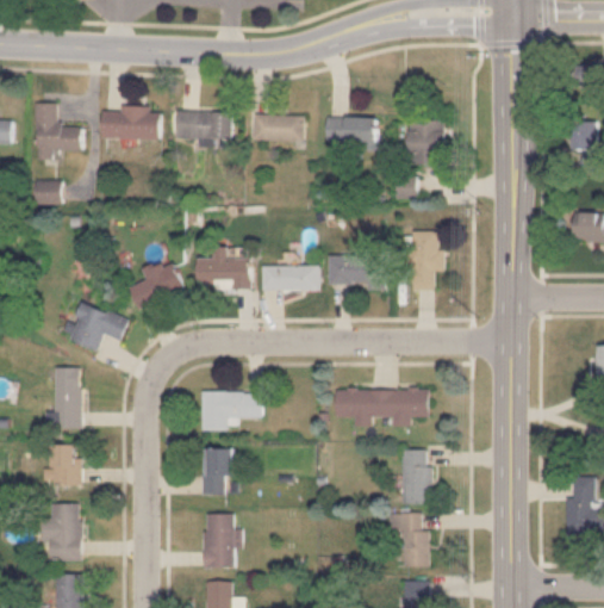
[(570,88),(603,88),(603,66),(570,66),(570,88)]
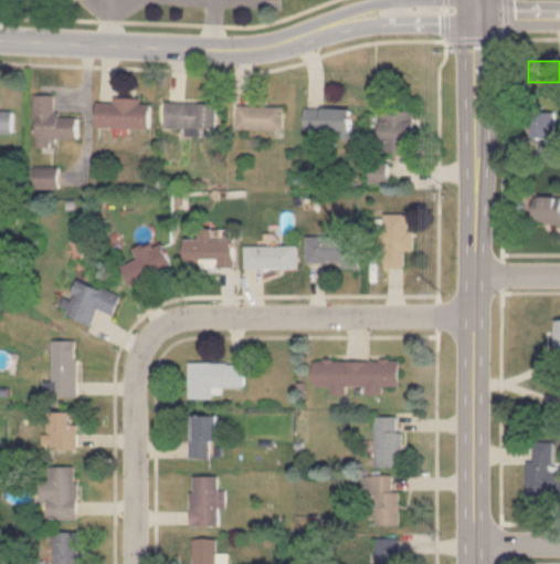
[(30,96),(32,144),(74,143),(73,117),(51,117),(51,95),(30,96)]
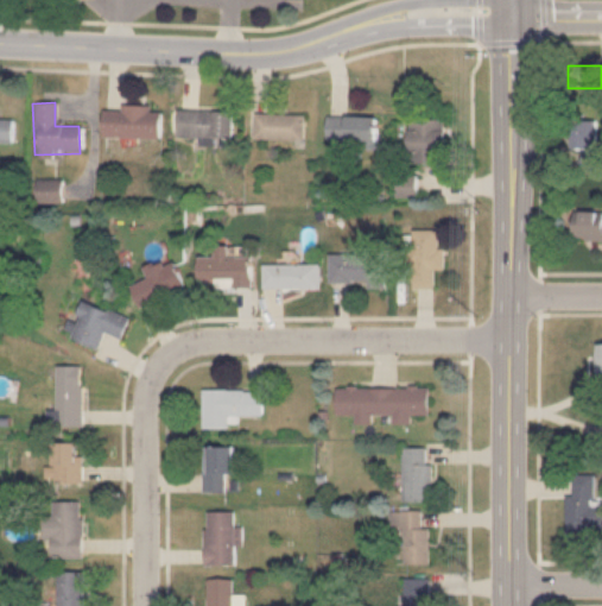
[(100,107),(100,138),(157,138),(157,107),(100,107)]
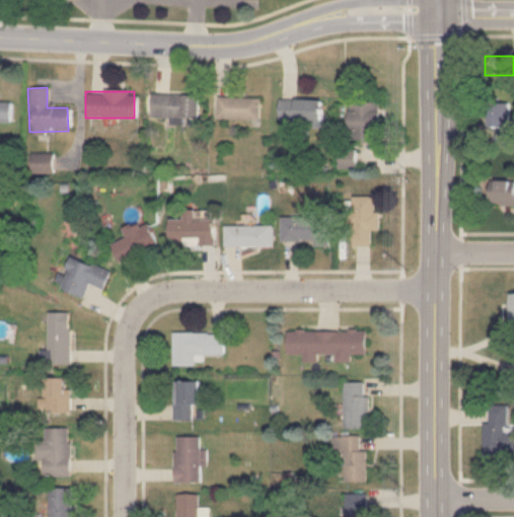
[(197,94),(148,94),(148,118),(197,118),(197,94)]
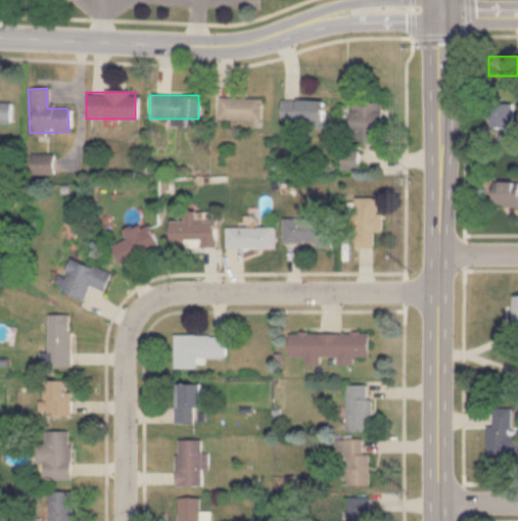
[(259,120),(259,99),(217,99),(217,120),(259,120)]
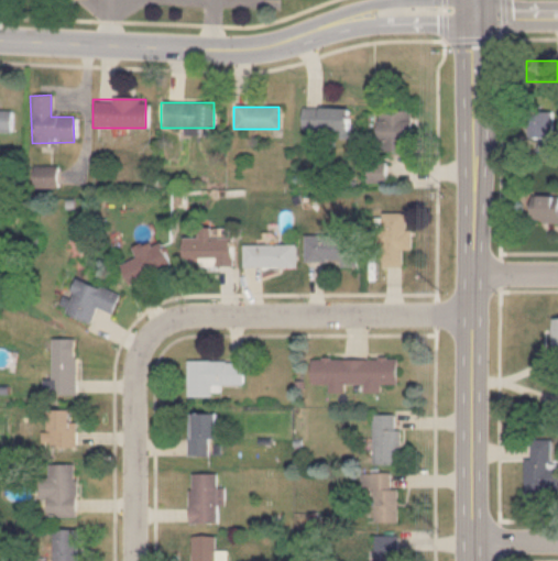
[(346,109),(298,109),(298,131),(346,131),(346,109)]
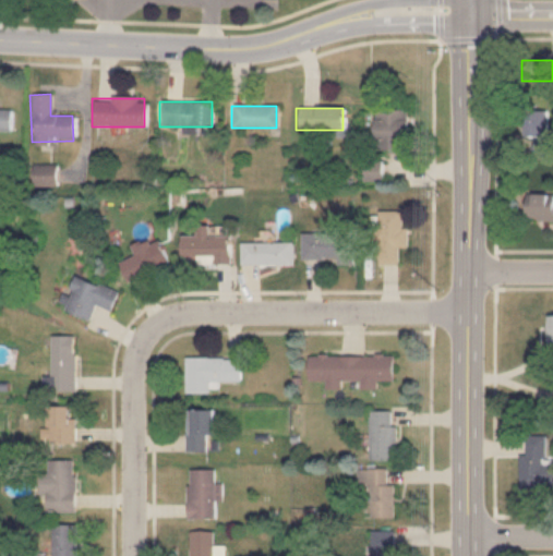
[(0,132),(9,132),(9,110),(0,110),(0,132)]
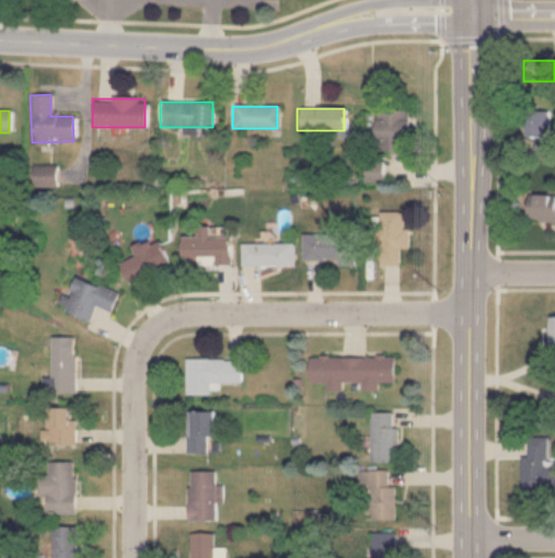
[(372,152),(407,152),(407,112),(372,112),(372,152)]
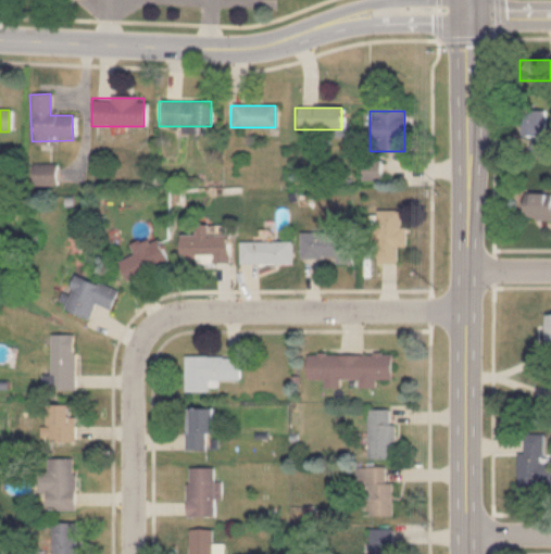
[(527,136),(527,155),(540,155),(540,111),(517,111),(517,136),(527,136)]
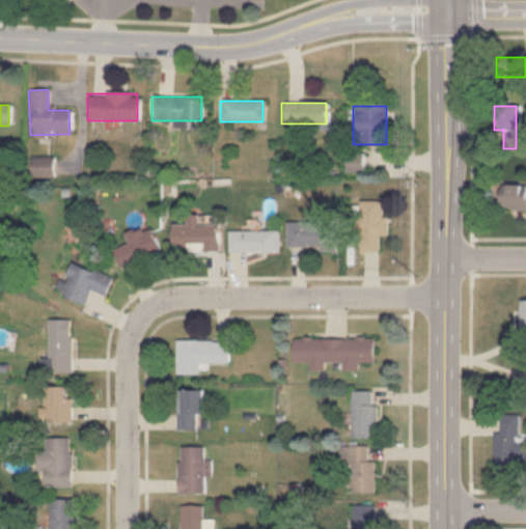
[(27,178),(50,178),(50,158),(27,158),(27,178)]
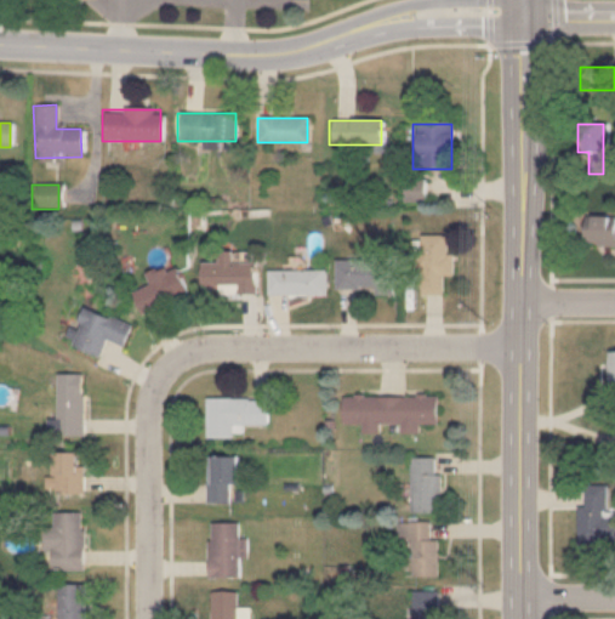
[(614,217),(582,217),(582,246),(614,246),(614,217)]
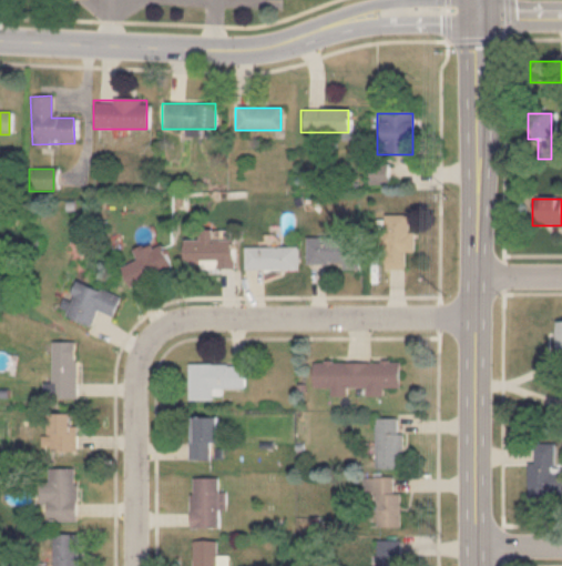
[(406,216),(377,216),(376,248),(381,248),(381,272),(400,272),(400,254),(410,254),(410,233),(406,233),(406,216)]
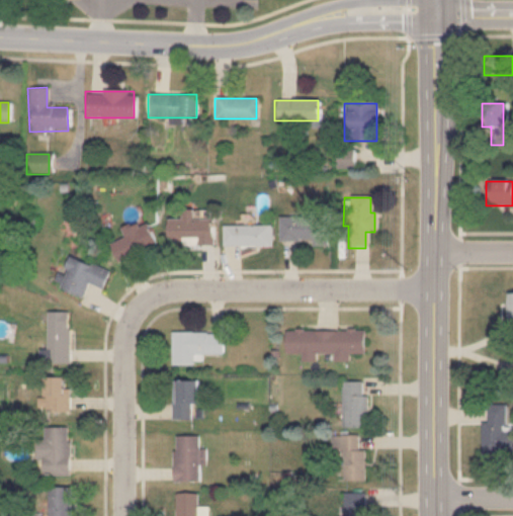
[(181,220),(168,220),(168,246),(212,245),(212,218),(193,218),(193,209),(181,210),(181,220)]
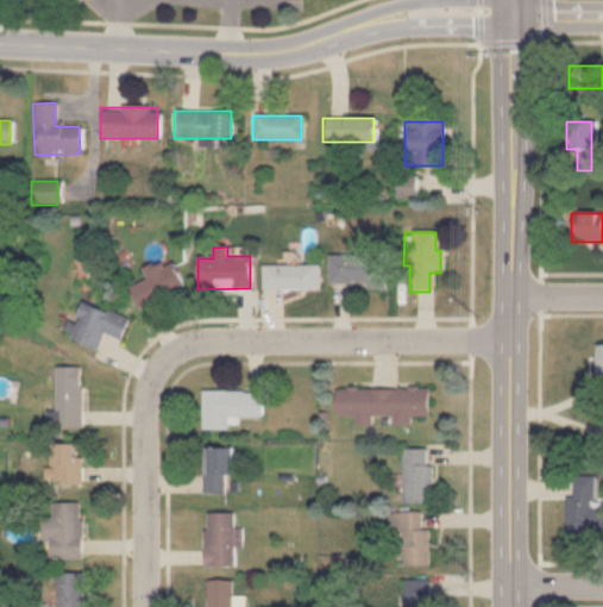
[(382,292),(382,256),(327,256),(327,286),(364,286),(364,292),(382,292)]
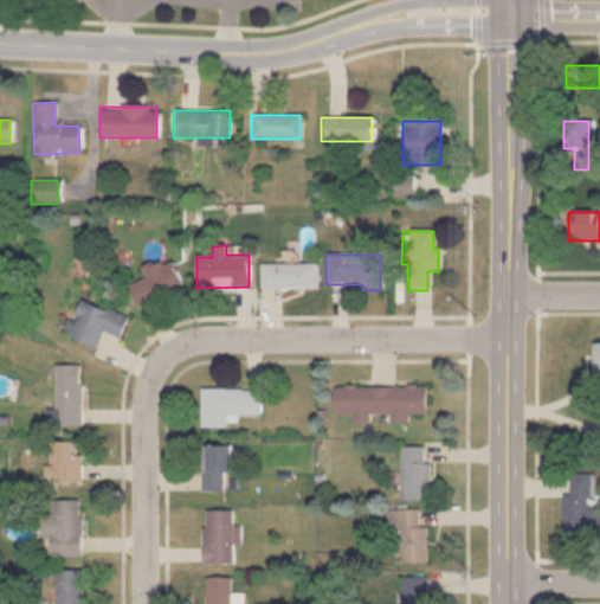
[(128,287),(137,308),(184,288),(172,262),(162,265),(160,259),(141,269),(144,278),(128,287)]
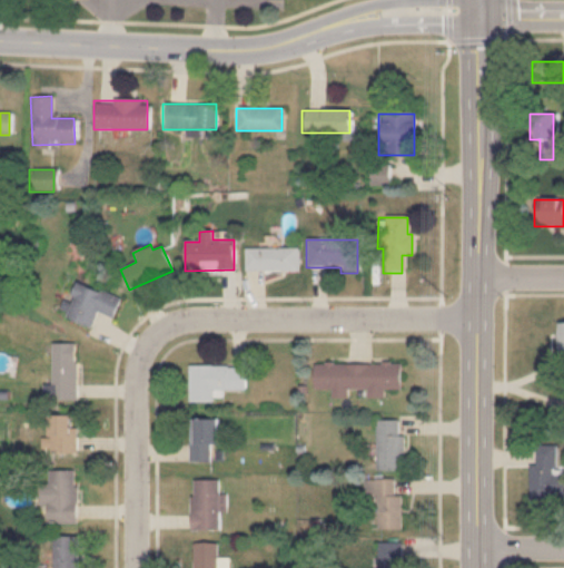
[(297,248),(245,248),(245,272),(297,272),(297,248)]
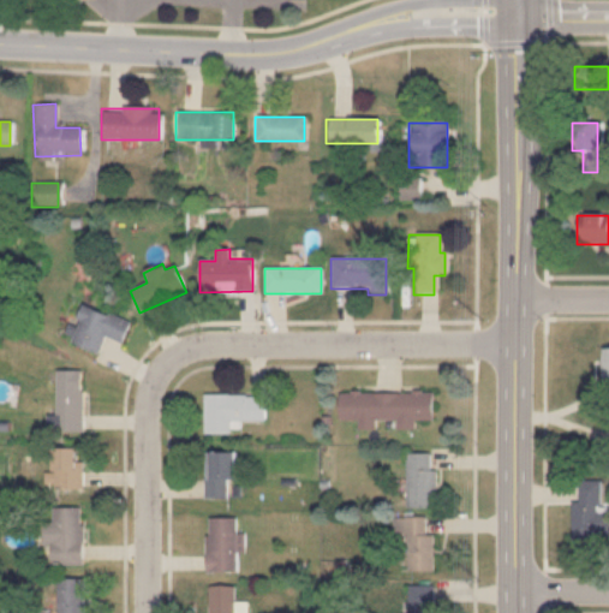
[(127,322),(79,305),(66,344),(96,355),(102,338),(120,344),(127,322)]
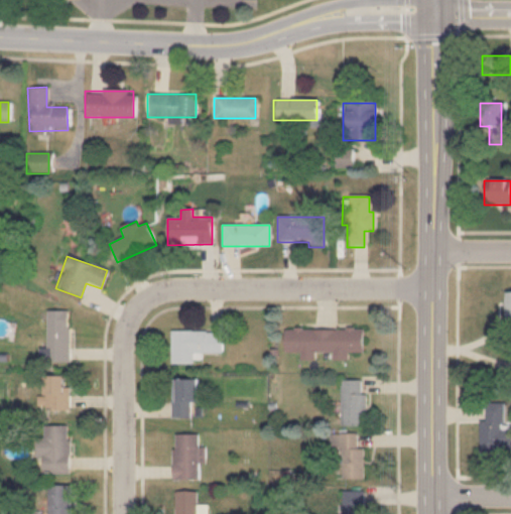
[(68,363),(68,311),(43,311),(43,363),(68,363)]
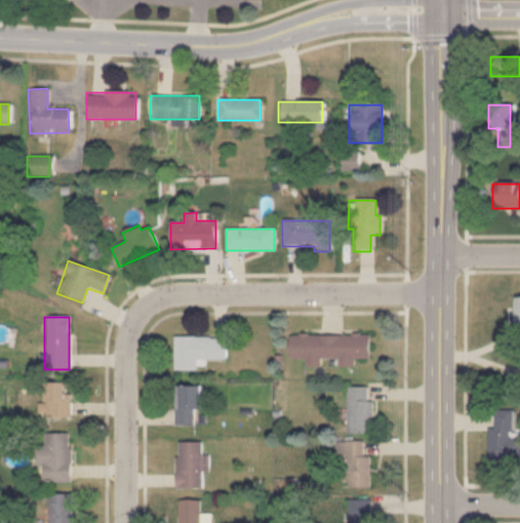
[(289,335),(288,360),(305,361),(305,367),(319,367),(320,360),(336,361),(336,368),(353,368),(353,361),(369,361),(369,336),(289,335)]
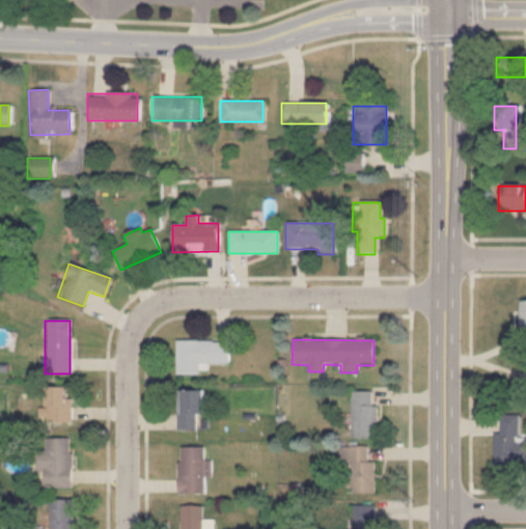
[(175,342),(175,376),(204,376),(204,363),(227,363),(227,342),(175,342)]
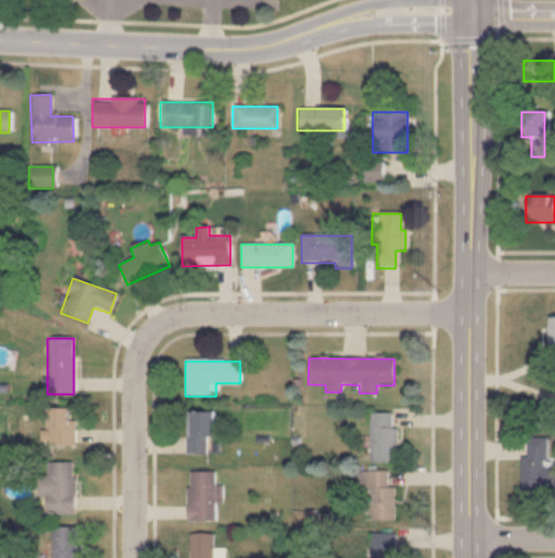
[(46,432),(38,432),(38,445),(73,445),(73,409),(46,409),(46,432)]
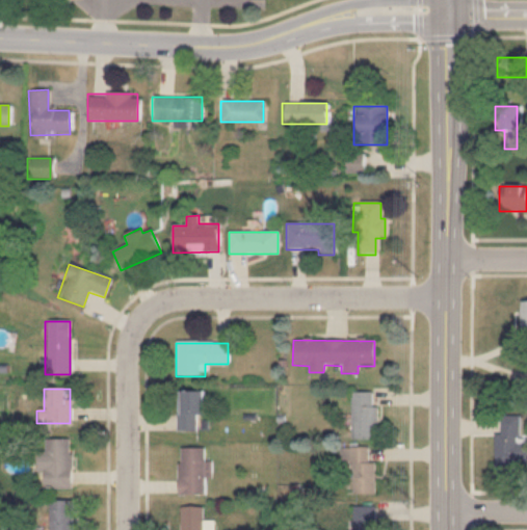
[(202,392),(176,392),(176,431),(202,431),(202,392)]
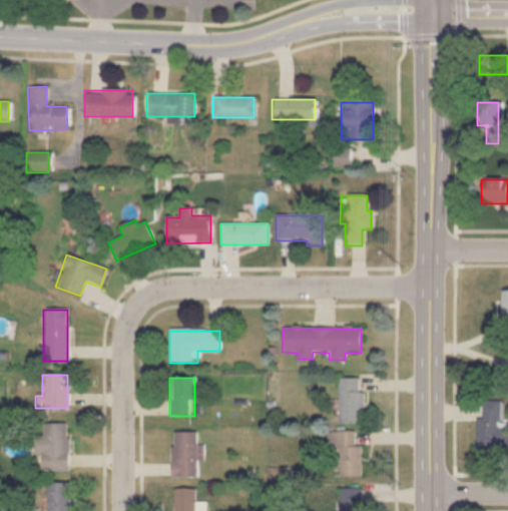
[(338,424),(362,424),(362,379),(338,379),(338,424)]
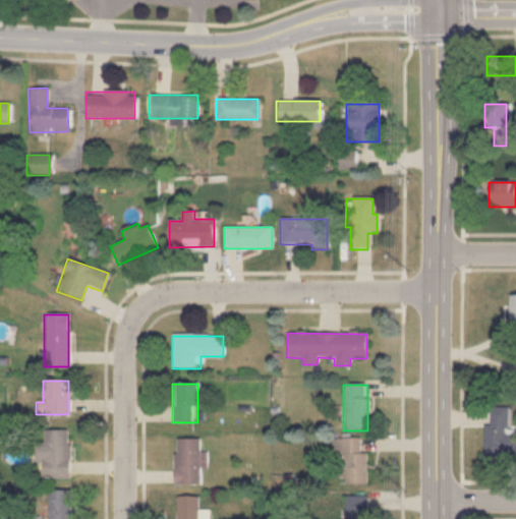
[(482,426),(482,457),(515,457),(515,435),(507,435),(507,408),(489,408),(489,426),(482,426)]
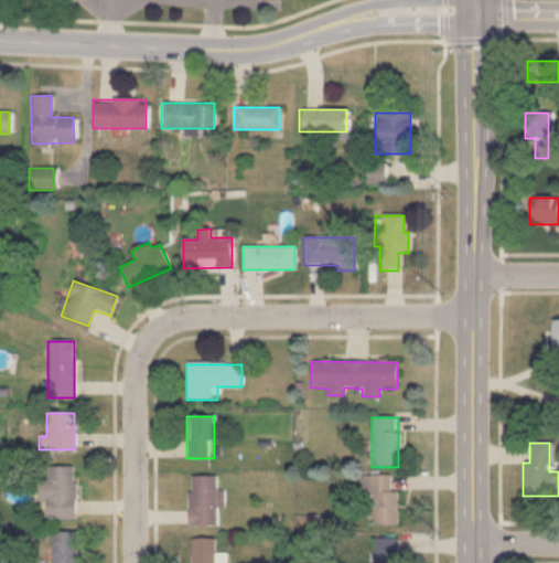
[(45,467),(45,481),(39,481),(39,502),(44,502),(45,521),(75,521),(74,467),(45,467)]
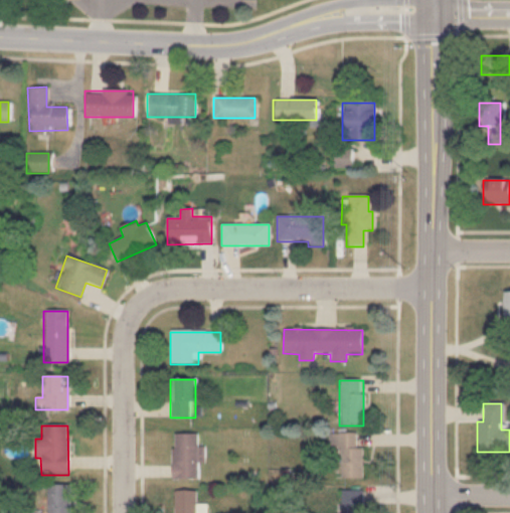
[(197,435),(172,435),(172,480),(197,480),(197,435)]
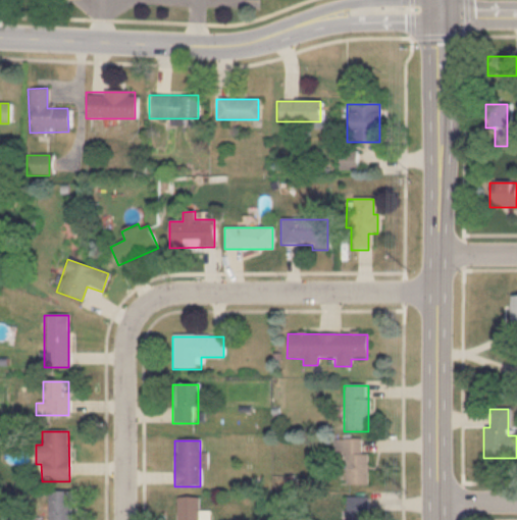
[(361,440),(332,440),(332,457),(346,457),(346,485),(367,485),(367,455),(361,455),(361,440)]
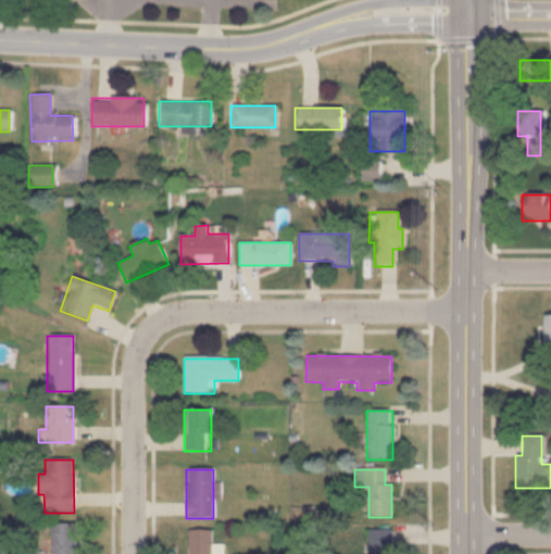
[(74,553),(74,524),(50,524),(50,553),(74,553)]
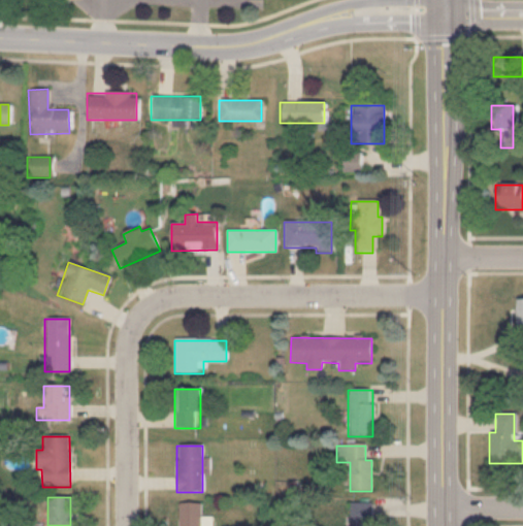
[(370,525),(370,503),(350,503),(350,525),(370,525)]
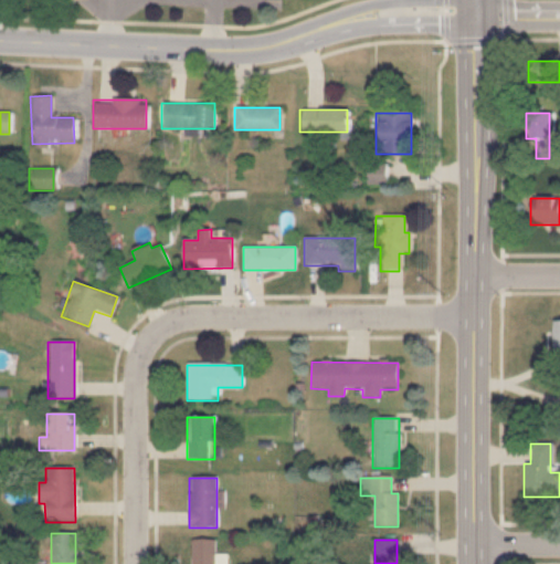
[(215,563),(215,541),(189,541),(189,563),(215,563)]
